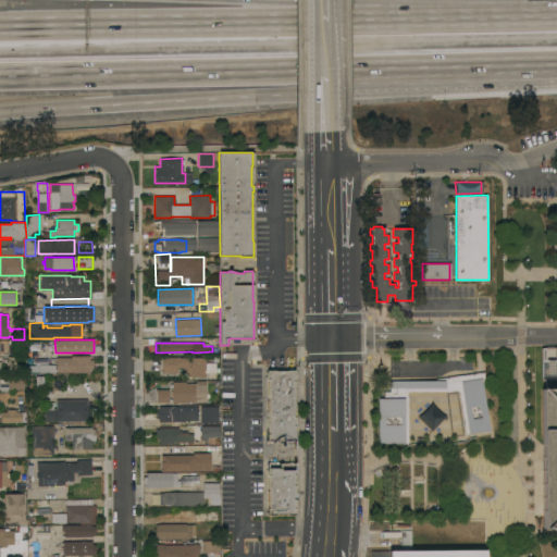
[(556,348),(540,349),(541,379),(545,384),(545,391),(537,390),(540,529),(556,529),(556,348)]
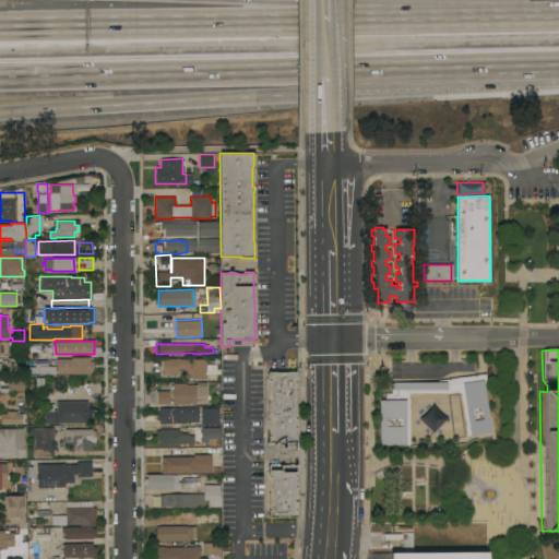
[(71,358),(71,357),(90,357),(90,361),(94,361),(94,369),(90,369),(90,373),(72,373),(57,373),(57,359),(71,358)]
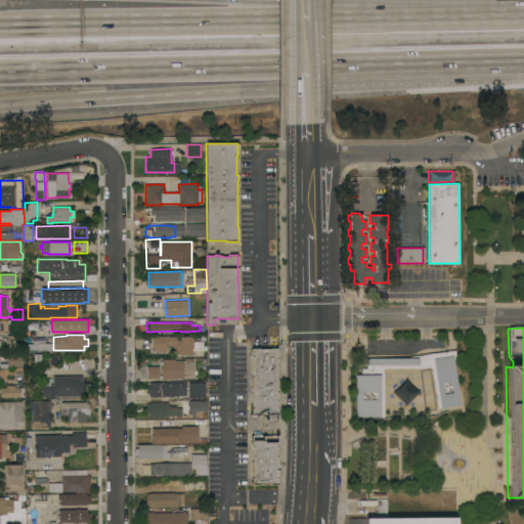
[(165,336),(166,350),(154,350),(153,336),(165,336)]
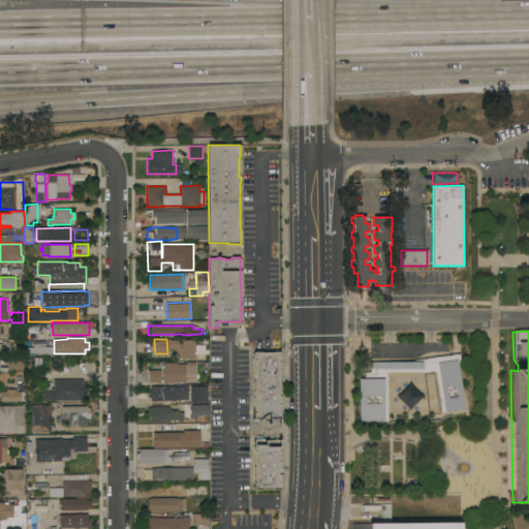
[(195,339),(195,344),(206,344),(206,353),(195,353),(195,358),(179,358),(179,354),(175,354),(175,349),(167,349),(167,340),(195,339)]
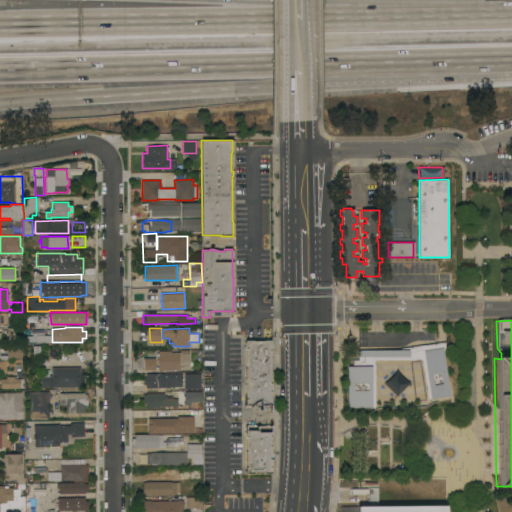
[(271,405),(262,405),(262,401),(259,401),(256,402),(253,405),(246,404),(246,340),(271,340),(271,350),(271,405)]
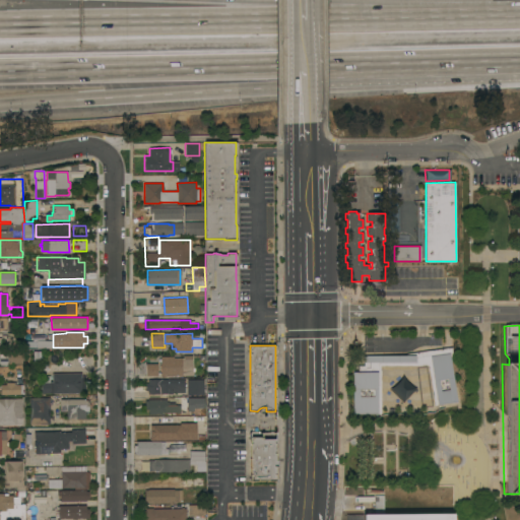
[(435,405),(429,365),(381,365),(381,414),(348,413),(348,363),(362,364),(362,352),(409,354),(452,346),(453,356),(449,359),(457,401),(435,405)]
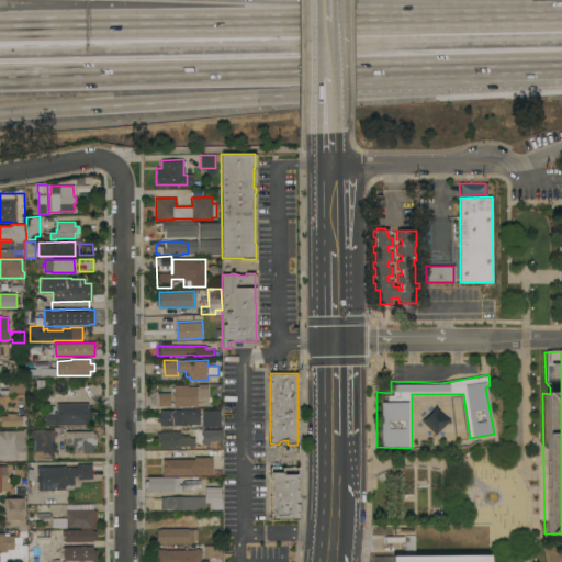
[(24,379),(24,393),(9,393),(9,379),(24,379)]
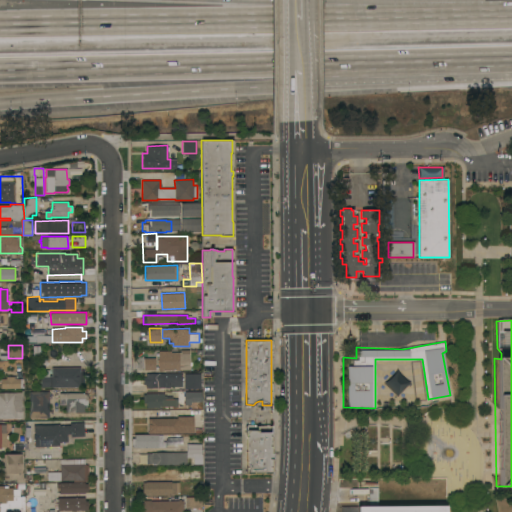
[(158,351),(171,351),(171,352),(181,352),(181,350),(189,350),(190,369),(162,370),(162,371),(159,371),(158,351)]
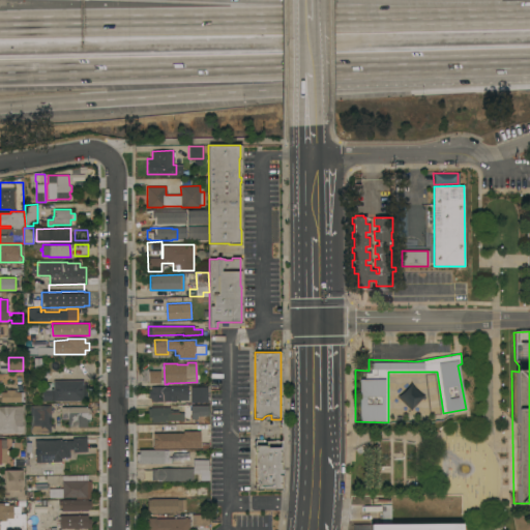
[(148,371),(160,371),(160,383),(148,383),(148,371)]
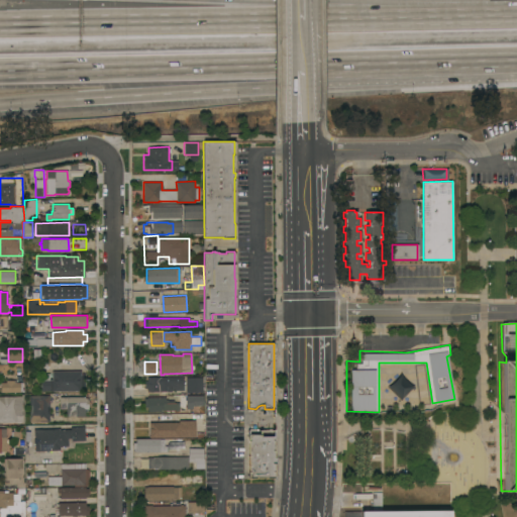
[(53,371),(81,371),(81,374),(85,374),(85,388),(81,388),(81,391),(41,391),(41,380),(44,380),(44,374),(49,374),(49,380),(53,380),(53,371)]
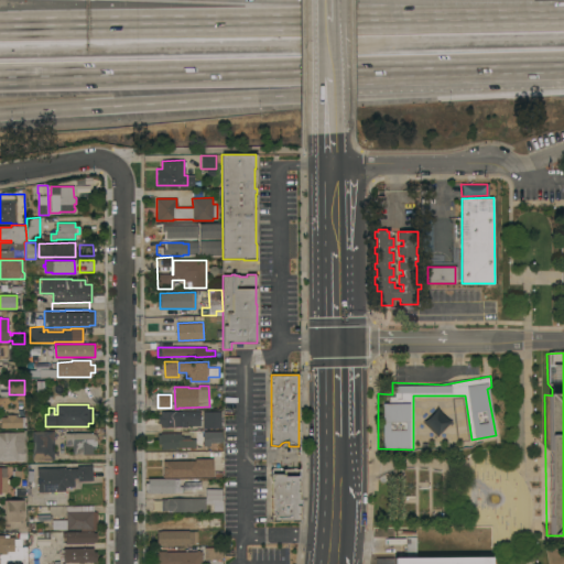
[(203,411),(223,411),(223,427),(203,427),(187,427),(187,426),(161,427),(161,423),(159,423),(158,411),(203,411)]
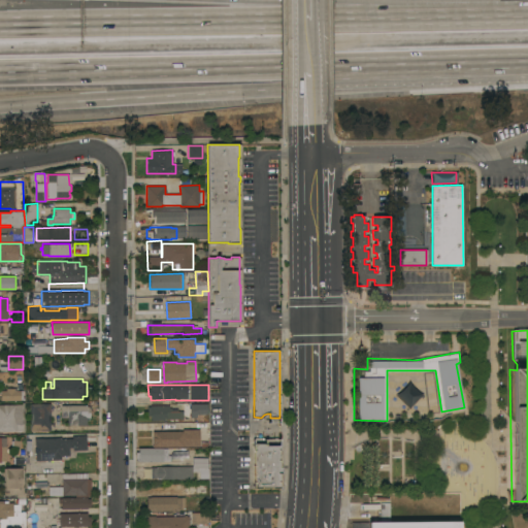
[(1,400),(1,391),(6,391),(6,388),(14,388),(14,390),(23,390),(23,400),(1,400)]
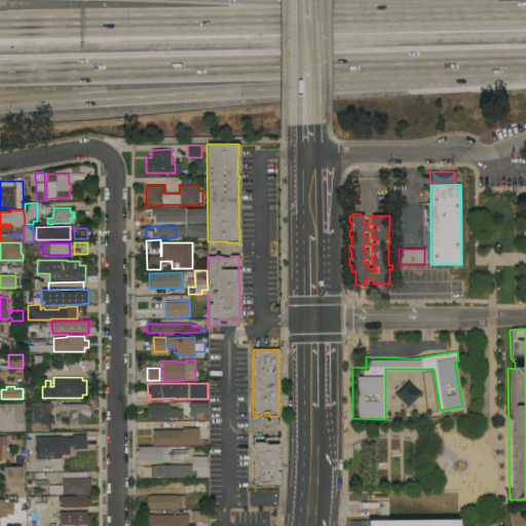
[(50,402),(50,411),(49,411),(49,413),(49,420),(50,420),(50,428),(30,429),(30,402),(50,402)]
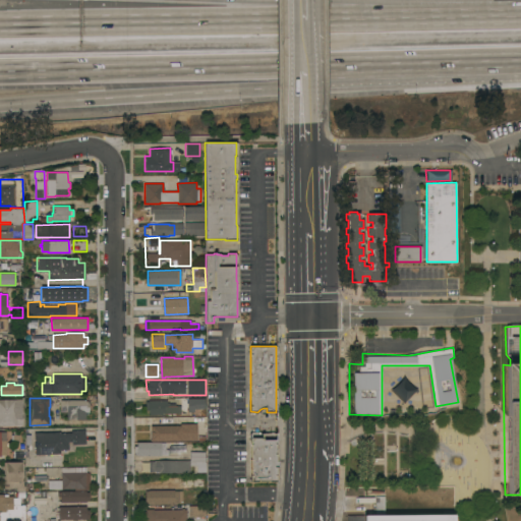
[(0,399),(22,399),(22,417),(23,417),(23,424),(21,424),(21,425),(3,425),(3,428),(0,428),(0,399)]
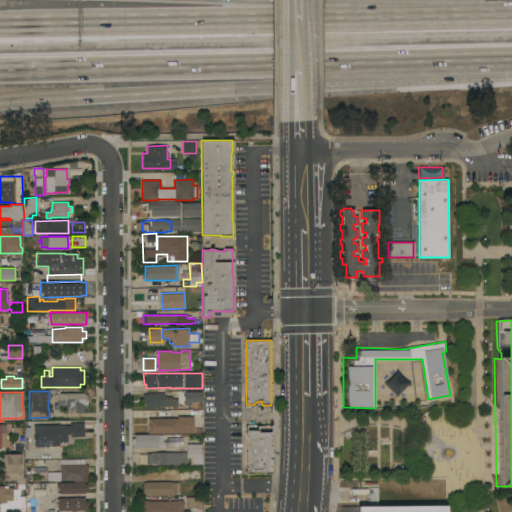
[(202,392),(202,401),(190,401),(190,404),(185,404),(185,392),(202,392)]
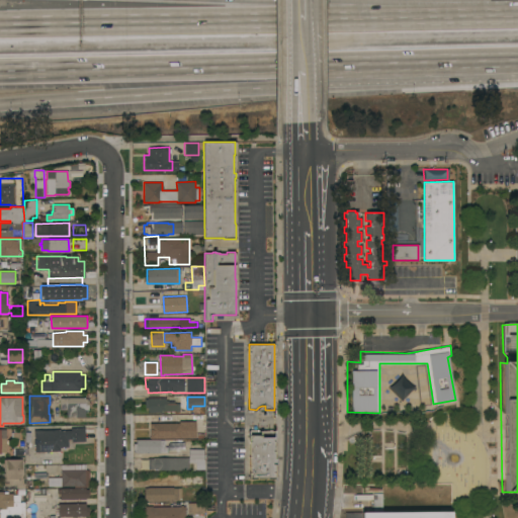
[(88,398),(88,410),(85,410),(85,417),(67,417),(67,409),(60,409),(60,398),(88,398)]
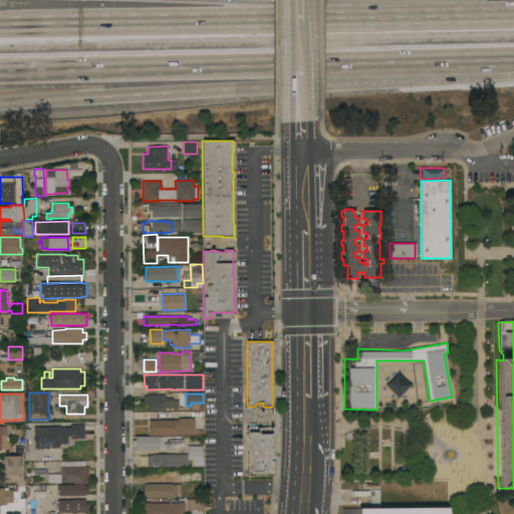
[(165,395),(165,397),(168,397),(168,398),(174,398),(174,401),(179,401),(179,408),(163,408),(163,410),(148,410),(148,405),(144,405),(144,396),(147,396),(147,395),(165,395)]
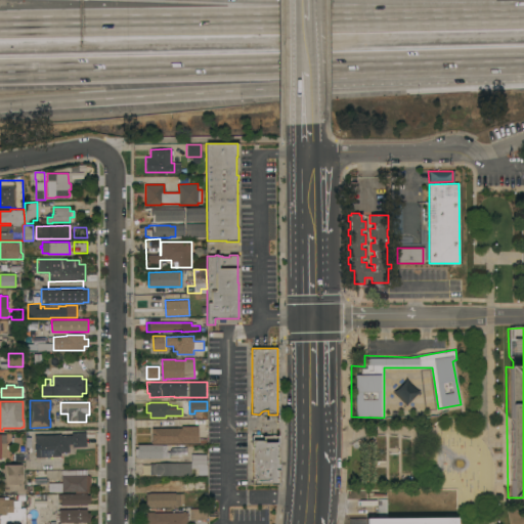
[(181,428),(181,426),(198,426),(199,443),(151,443),(151,428),(181,428)]
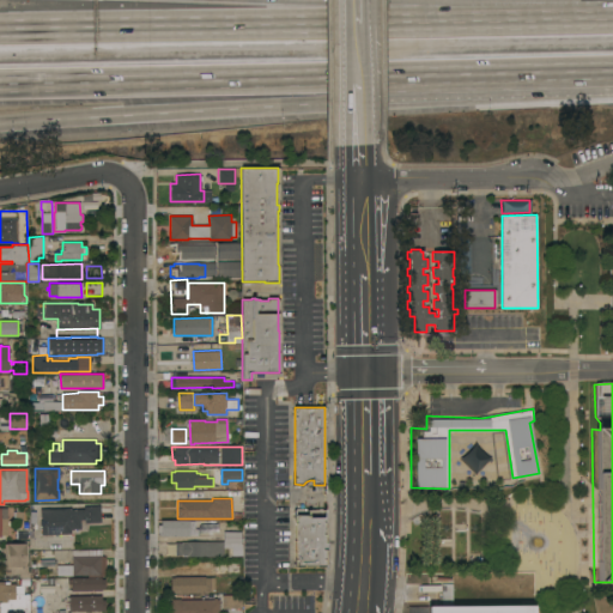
[(67,508),(72,508),(72,509),(84,509),(84,505),(101,505),(101,523),(87,523),(85,523),(85,520),(80,520),(80,528),(73,529),(73,532),(71,532),(71,534),(53,534),(53,535),(41,535),(41,509),(67,508)]
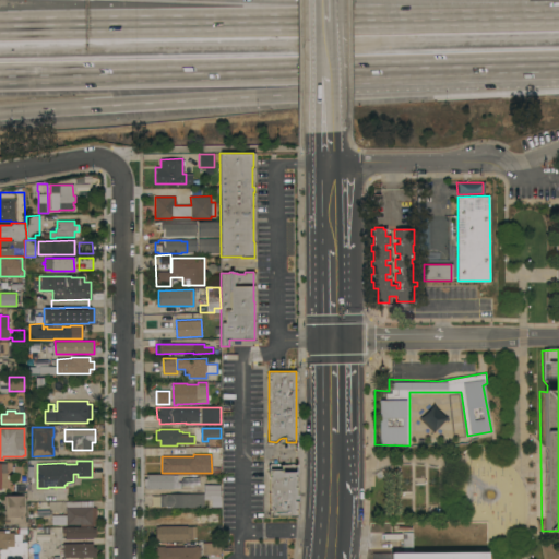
[(269,510),(270,510),(270,503),(269,503),(269,492),(270,492),(270,477),(269,477),(269,470),(283,470),(283,472),(296,472),(297,487),(297,495),(298,495),(299,501),(296,501),(297,516),(288,516),(288,515),(277,515),(277,516),(269,516),(269,510)]
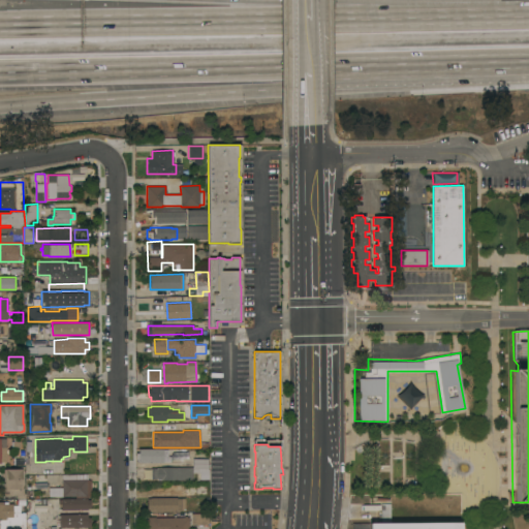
[(176,449),(176,450),(187,450),(186,460),(176,460),(176,461),(170,461),(170,462),(163,462),(163,463),(138,462),(138,448),(176,449)]
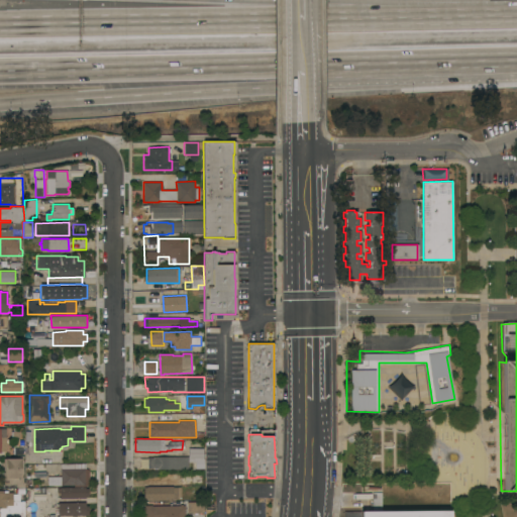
[(204,448),(203,458),(205,458),(204,469),(196,469),(196,458),(189,458),(189,448),(204,448)]
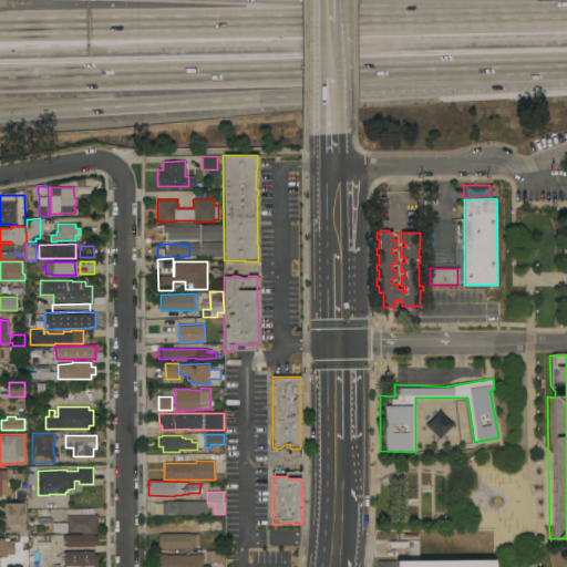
[(65,496),(65,506),(43,506),(43,496),(65,496)]
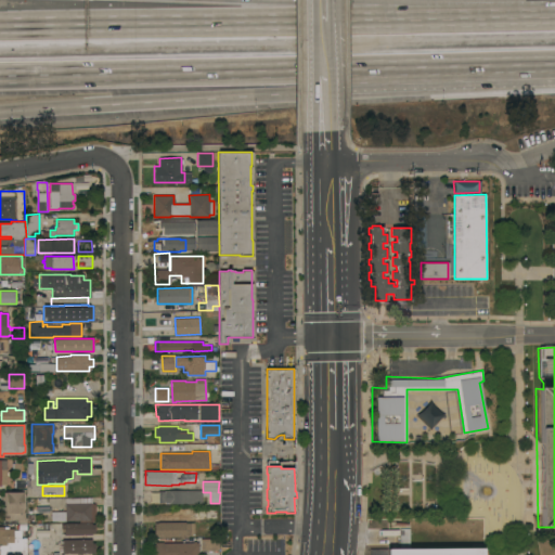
[(199,490),(199,493),(203,493),(203,503),(169,503),(159,503),(159,491),(169,491),(169,490),(199,490)]
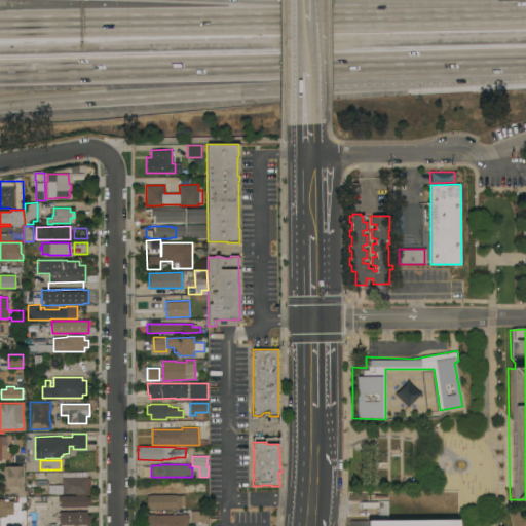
[(4,466),(23,466),(23,485),(24,485),(24,490),(26,490),(26,495),(16,495),(16,492),(9,492),(8,488),(4,488),(4,466)]
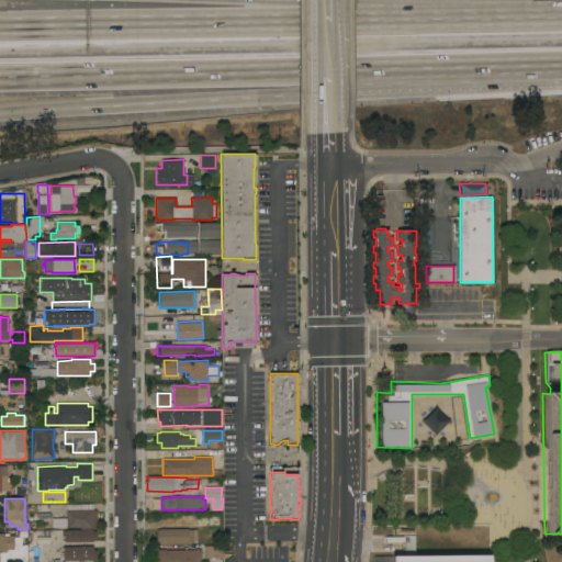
[(93,503),(93,508),(92,508),(92,528),(80,528),(80,527),(62,527),(62,518),(66,518),(66,504),(93,503)]
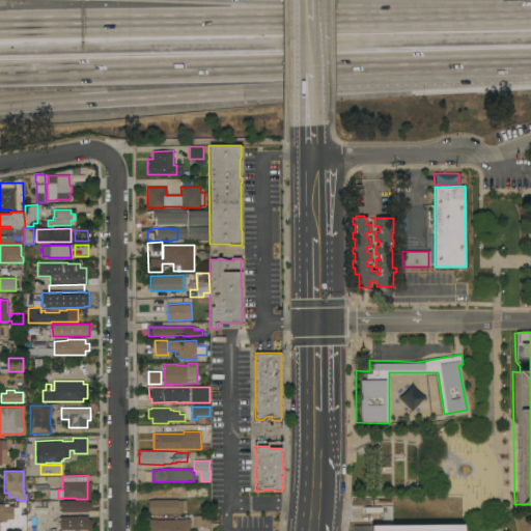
[(177,499),(177,500),(186,500),(186,512),(177,512),(177,513),(151,513),(151,512),(148,512),(148,500),(151,500),(151,499),(177,499)]
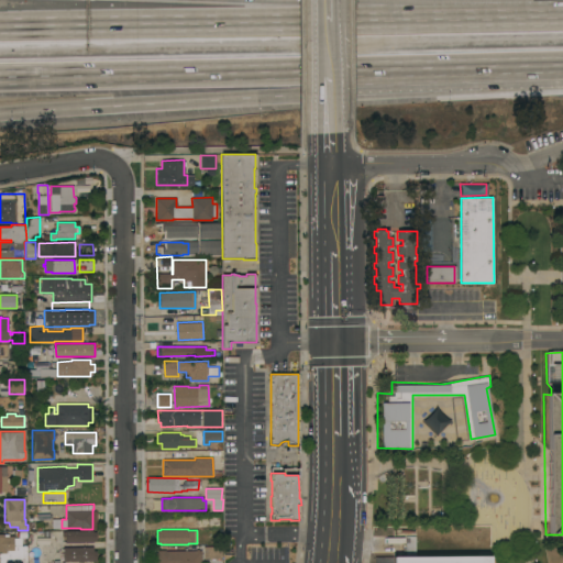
[(92,530),(94,532),(97,532),(97,541),(94,541),(94,542),(70,542),(66,542),(66,531),(92,530)]
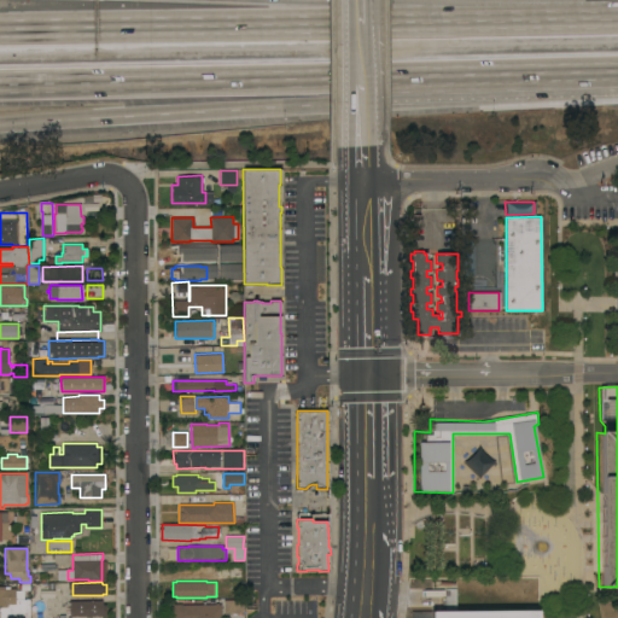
[(0,617),(0,586),(5,586),(5,588),(16,588),(16,590),(24,590),(24,599),(25,599),(30,599),(30,612),(25,612),(25,617),(0,617)]
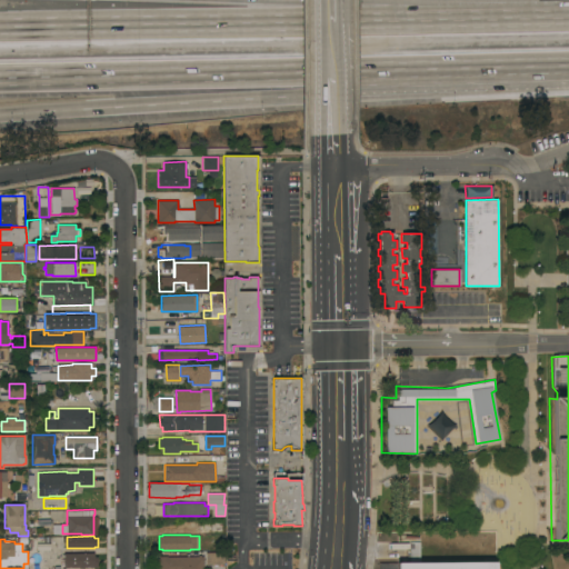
[(95,552),(95,557),(98,557),(98,567),(85,567),(85,568),(79,568),(79,567),(65,567),(65,553),(95,552)]
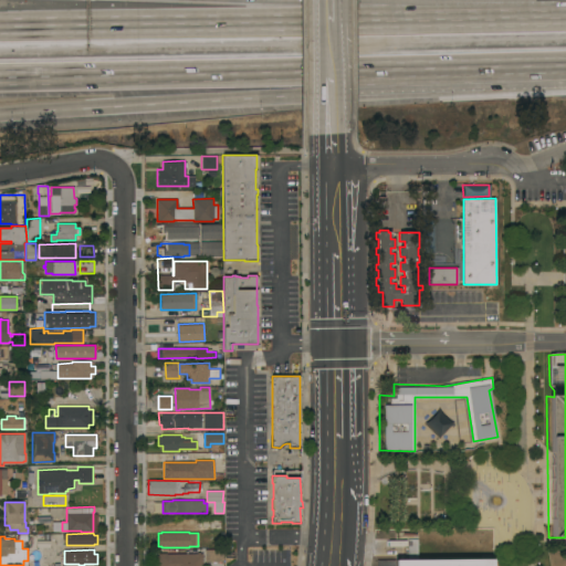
[(223,549),(223,562),(206,562),(206,549),(223,549)]
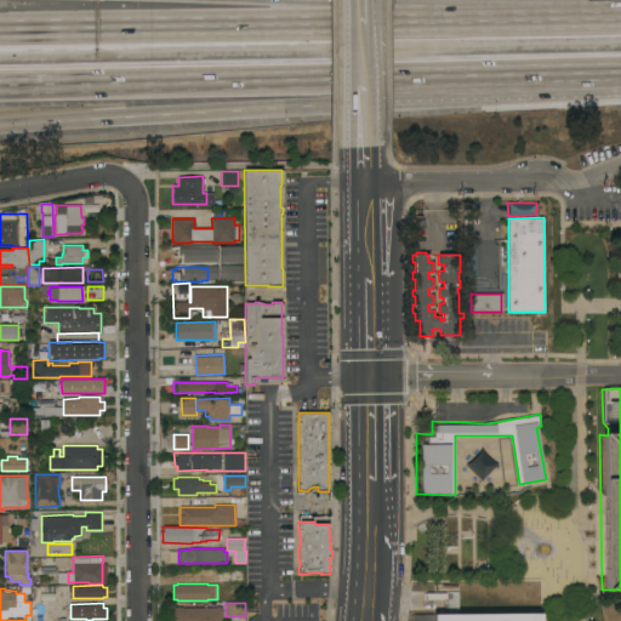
[(217,607),(217,605),(220,605),(220,607),(222,607),(222,620),(174,620),(174,607),(183,607),(183,608),(217,607)]
